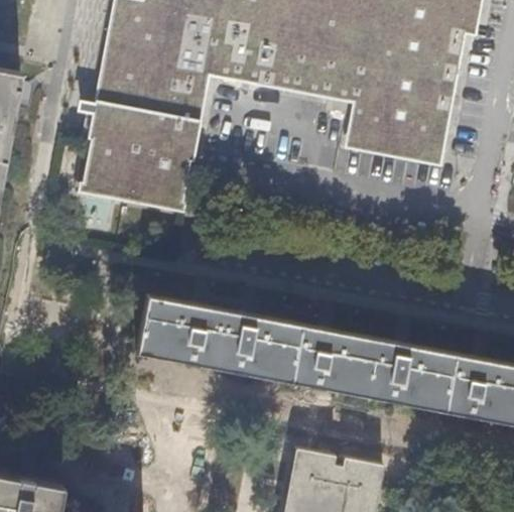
[(103,144),(92,142),(84,186),(183,206),(209,77),(358,105),(351,142),(439,159),(464,37),(470,0),(223,0),(222,4),(200,0),(190,0),(189,11),(174,8),(159,6),(156,19),(127,14),(109,109),(103,144)]
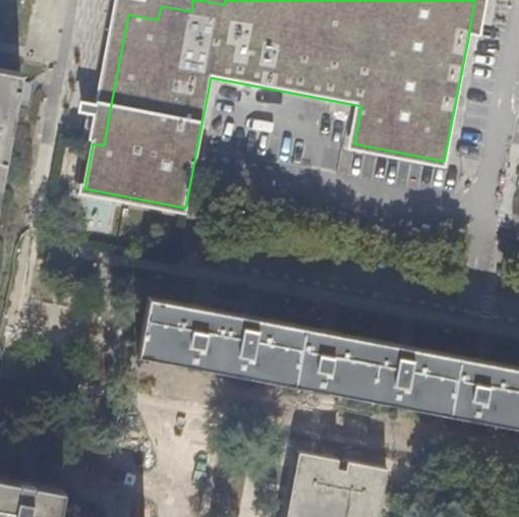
[(474,0),(468,38),(481,40),(487,0),(147,0),(145,3),(128,0),(117,0),(104,76),(98,108),(110,110),(128,14),(158,19),(161,6),(176,8),(191,11),(192,0),(202,0),(224,4),(225,0),(474,0)]
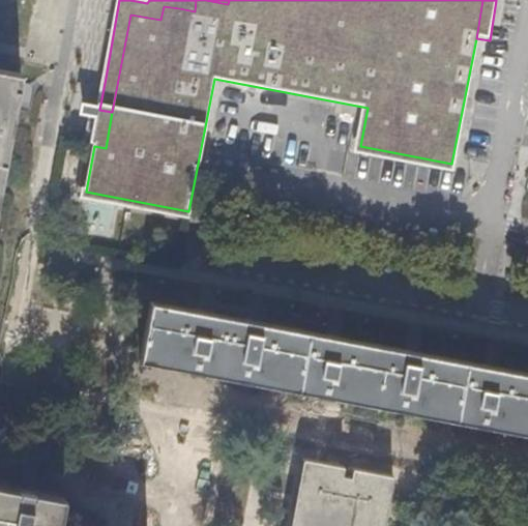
[(7,121),(17,77),(0,74),(0,525),(60,525),(65,501),(0,489),(0,161),(4,136),(10,138),(13,122),(7,121)]
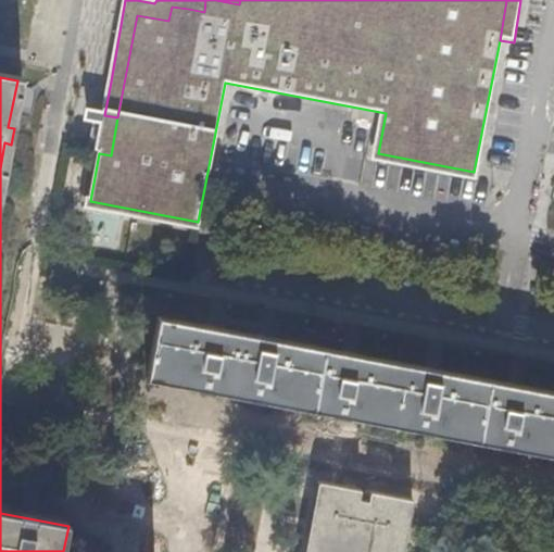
[(24,83),(17,80),(8,127),(14,128),(24,83)]
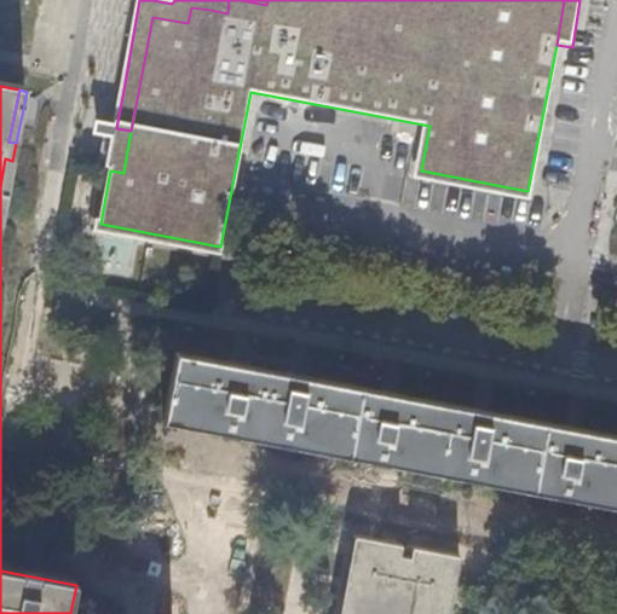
[(108,169),(110,171),(124,173),(131,131),(116,128),(108,169)]
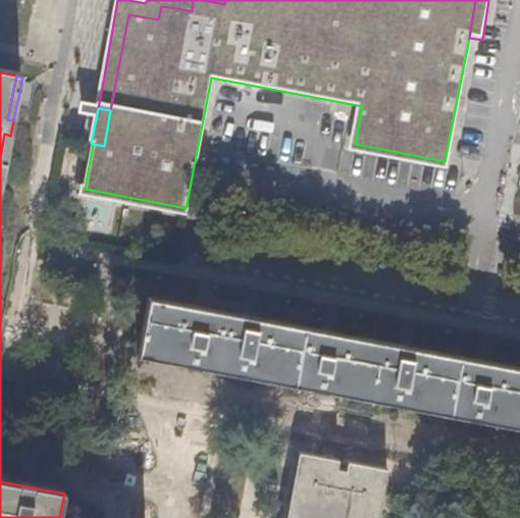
[(0,192),(10,136),(4,134),(0,158),(0,192)]
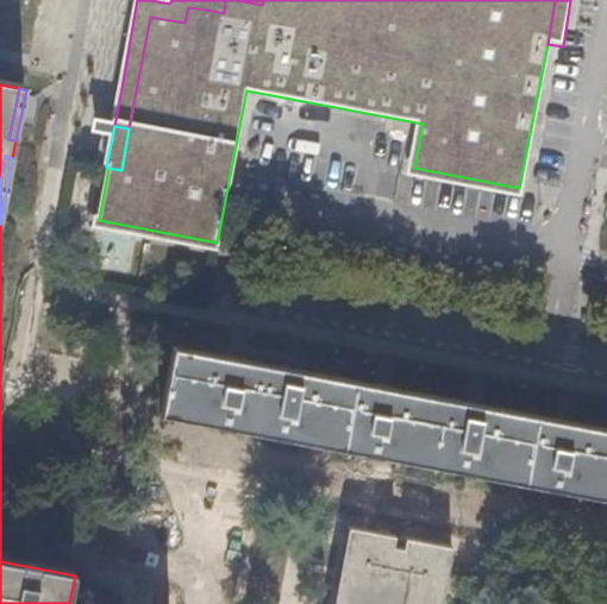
[(606,433),(564,425),(471,408),(381,390),(293,373),(235,363),(176,352),(162,417),(606,503),(606,433)]
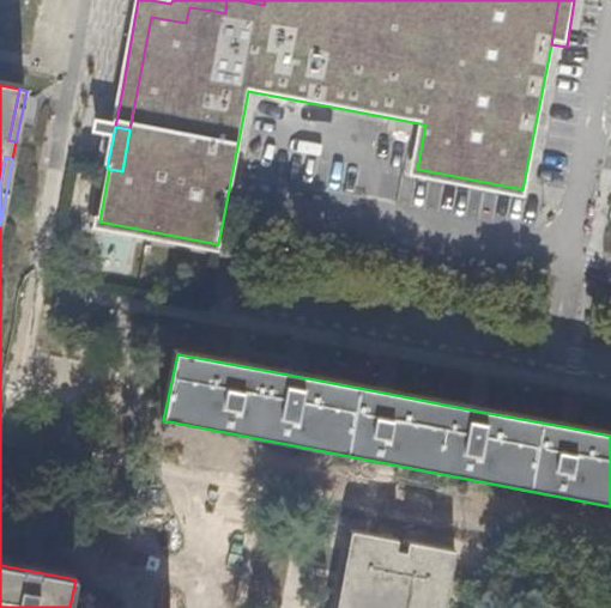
[(344,607),(358,535),(351,534),(337,607),(344,607)]
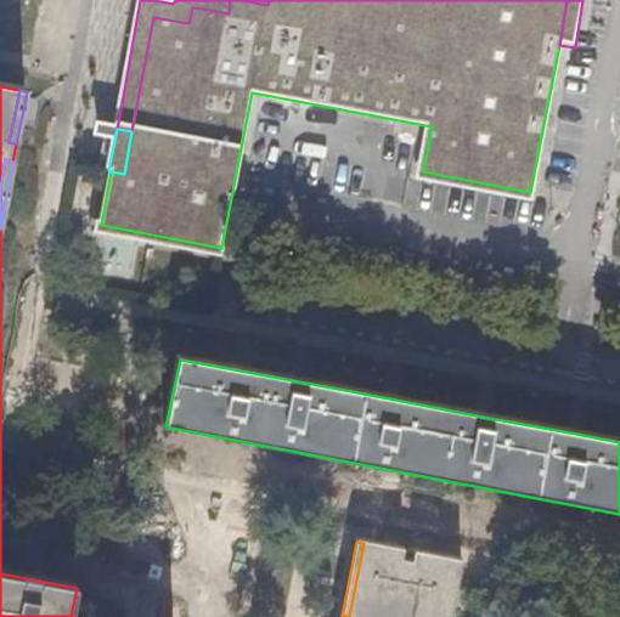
[(405,552),(364,543),(349,616),(445,616),(456,561),(415,553),(412,564),(403,562),(405,552)]
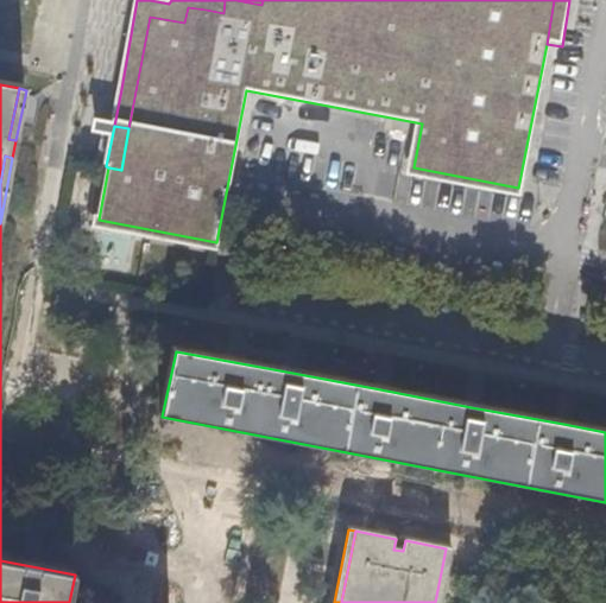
[(441,602),(452,550),(446,548),(435,602),(441,602)]
